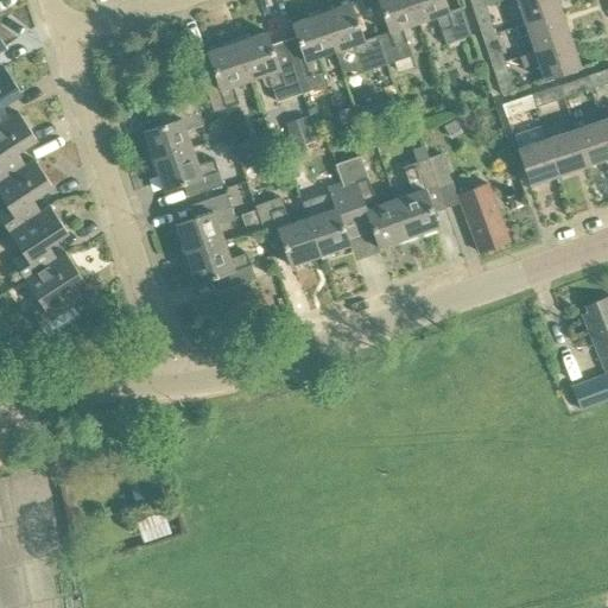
[(403,27),(419,21),(412,0),(380,0),(391,31),(378,36),(387,64),(394,62),(397,73),(413,67),(410,56),(412,56),(403,27)]
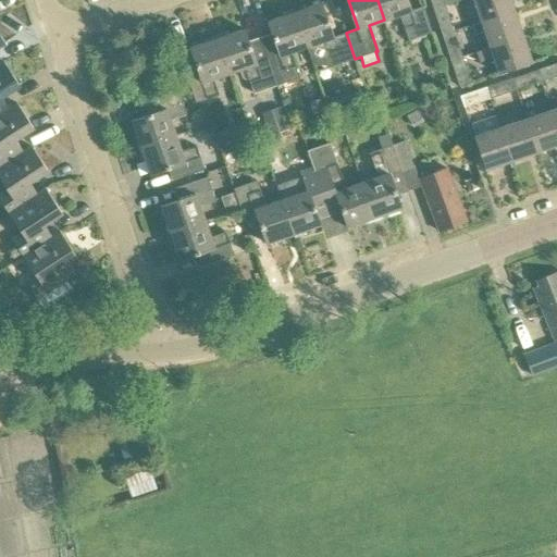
[(378,0),(384,20),(399,15),(408,40),(432,33),(423,7),(411,10),(408,0),(378,0)]
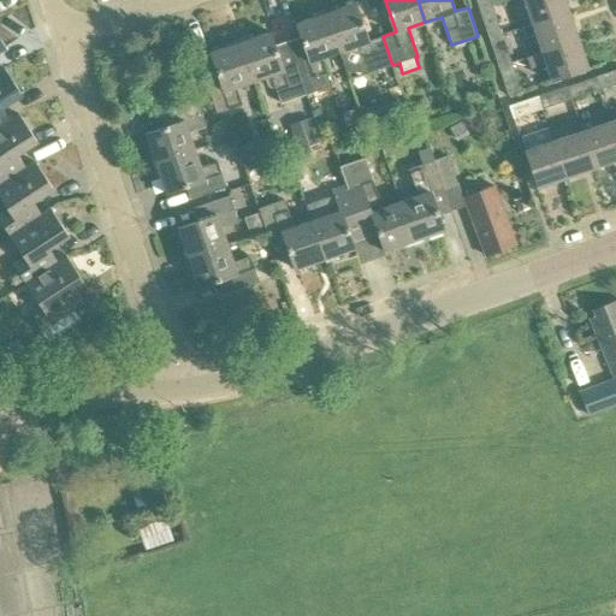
[(475,0),(480,11),(493,6),(490,0),(475,0)]
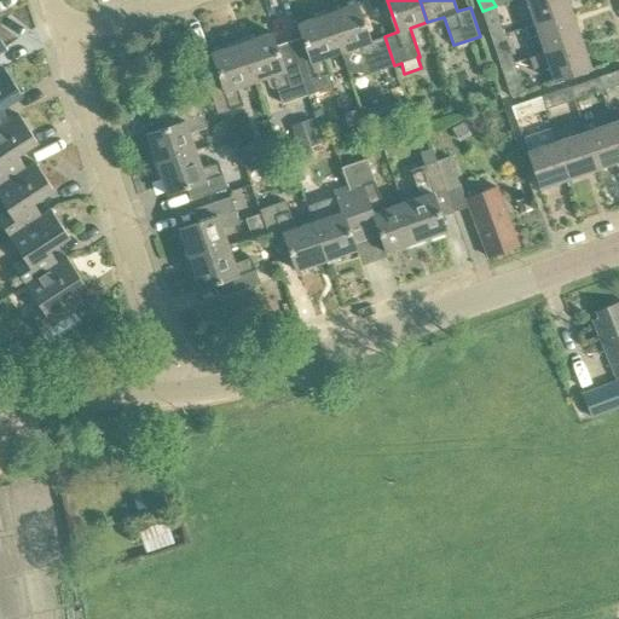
[(527,0),(536,24),(573,12),(568,0),(527,0)]
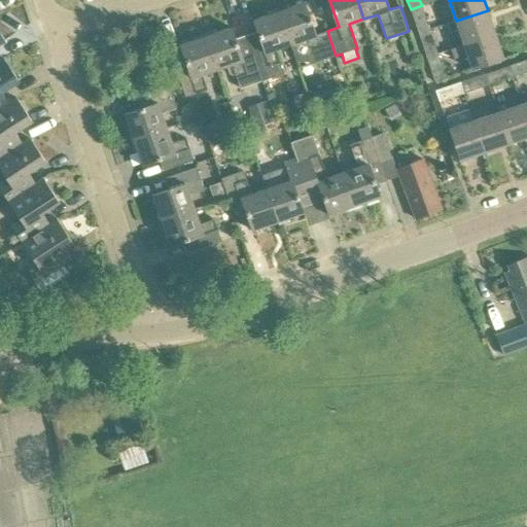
[(336,56),(327,31),(318,34),(307,2),(281,11),(291,44),(289,45),(295,63),(314,63),(336,56)]
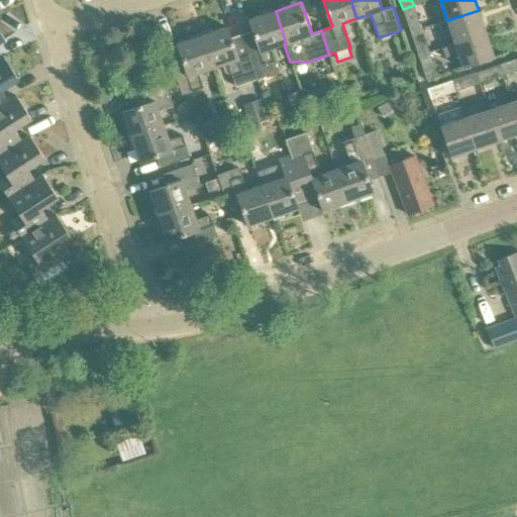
[(410,33),(421,29),(414,5),(403,9),(410,33)]
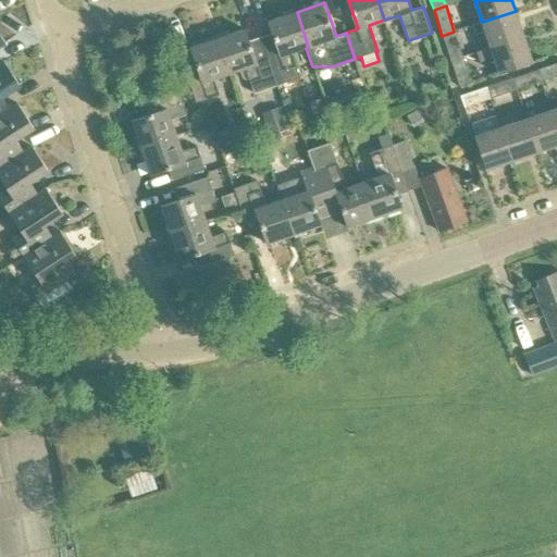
[(491,48),(524,37),(516,11),(482,22),(472,25),(475,35),(485,33),(491,48)]
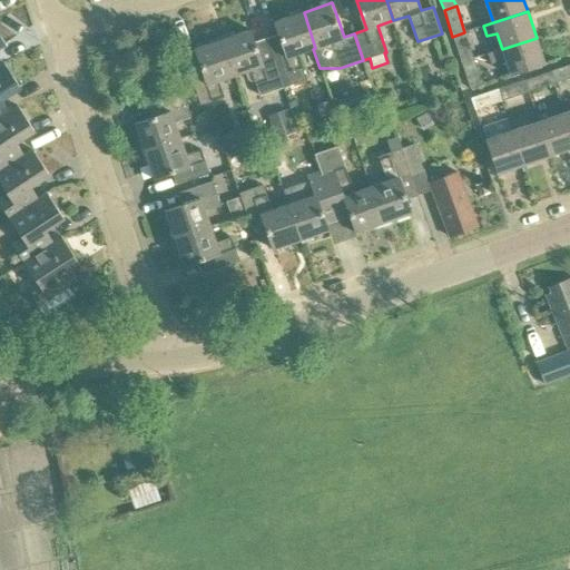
[(298,53),(313,49),(315,48),(304,12),(275,21),(279,35),(267,38),(284,88),(307,79),(298,53)]
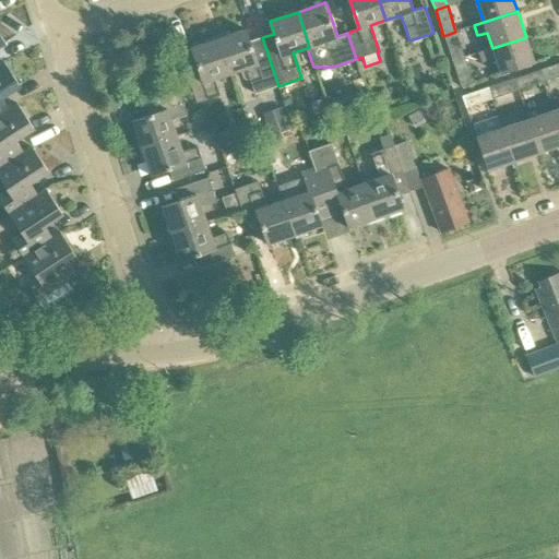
[(278,86),(262,37),(251,42),(247,30),(219,38),(230,73),(239,70),(242,79),(247,81),(250,80),(256,94),(278,86)]
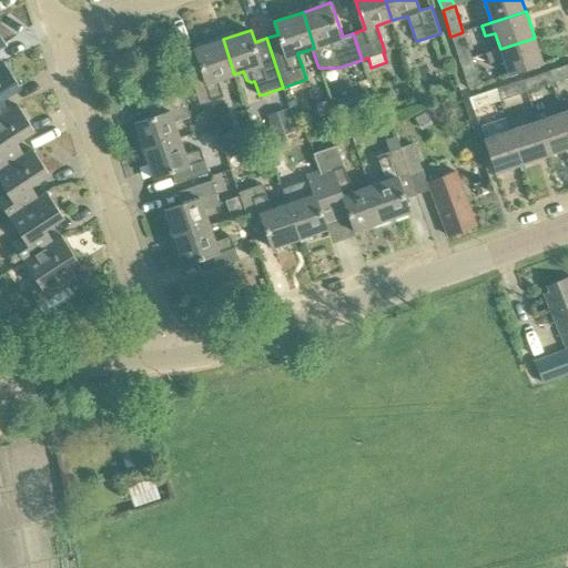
[(459,62),(472,59),(463,32),(450,37),(459,62)]
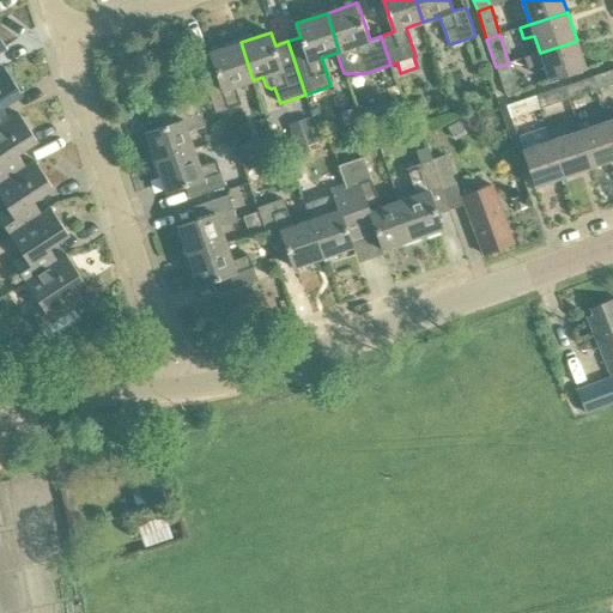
[(577,41),(540,53),(540,54),(523,60),(526,70),(544,64),(550,82),(587,70),(577,41)]
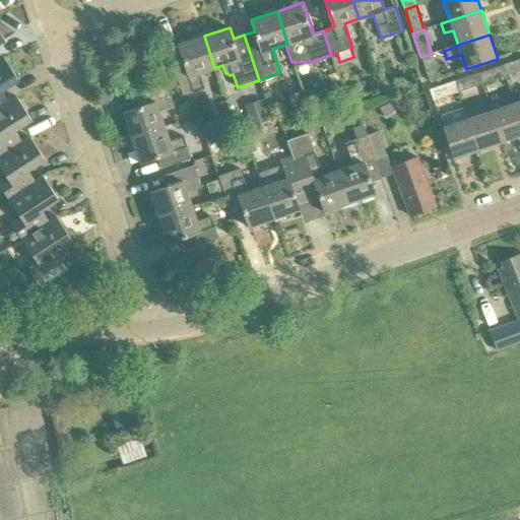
[(200,73),(214,68),(204,36),(179,45),(184,61),(173,65),(184,95),(205,88),(200,73)]
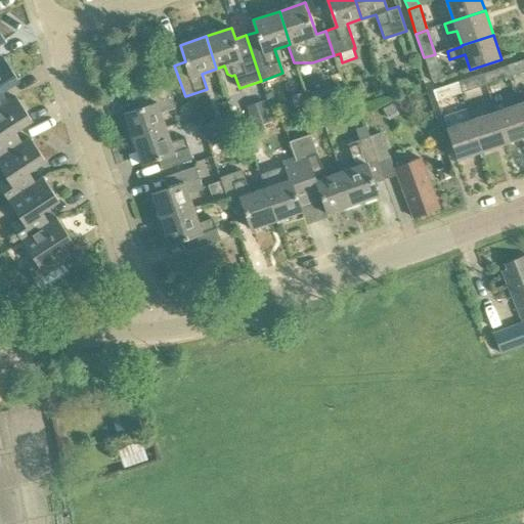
[(435,54),(424,57),(432,82),(443,78),(435,54)]
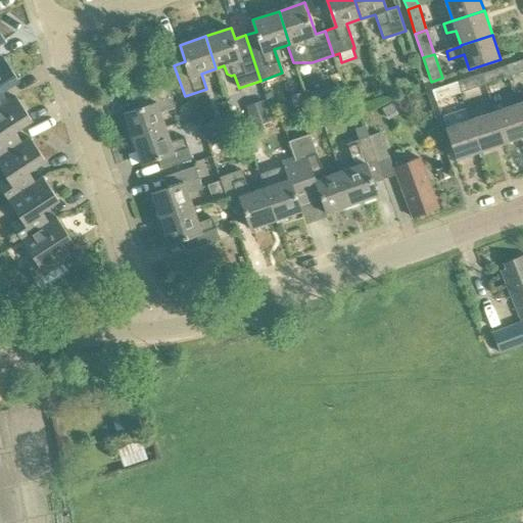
[(0,57),(0,106),(4,104),(0,97),(0,92),(19,80),(3,56),(0,57)]
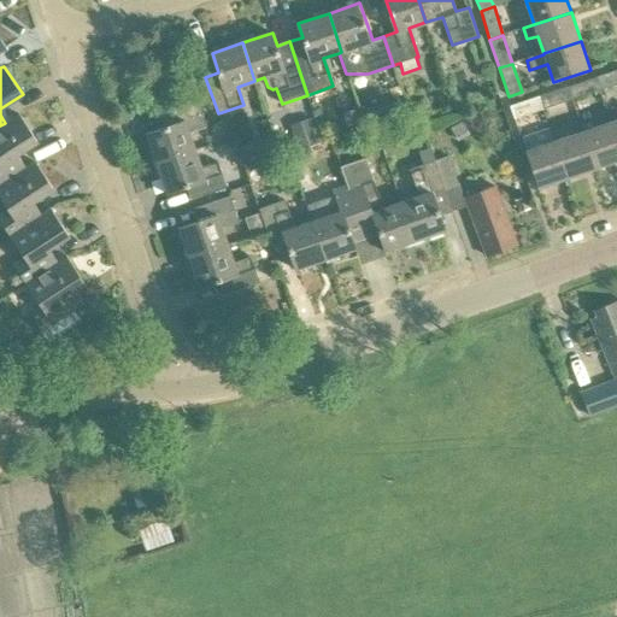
[(616,70),(597,77),(601,90),(616,84),(616,70)]
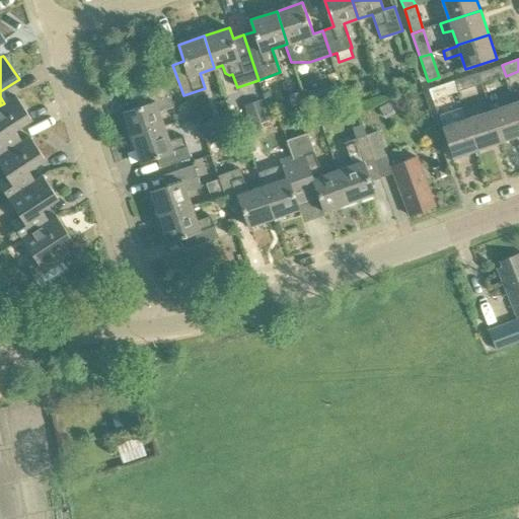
[(477,74),(482,84),(506,76),(502,65),(477,74)]
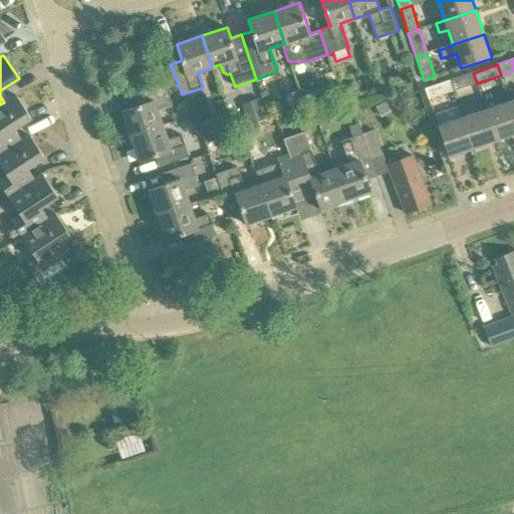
[(453,91),(477,83),(473,73),(449,81),(453,91)]
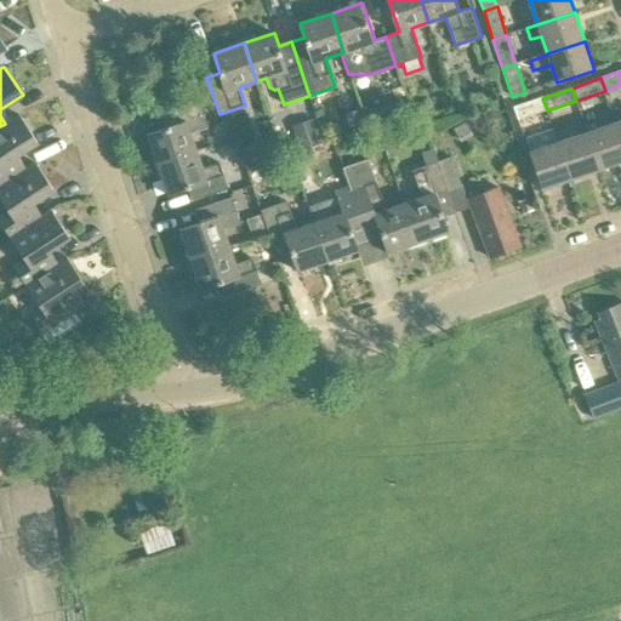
[(518,120),(547,110),(542,98),(513,108),(518,120)]
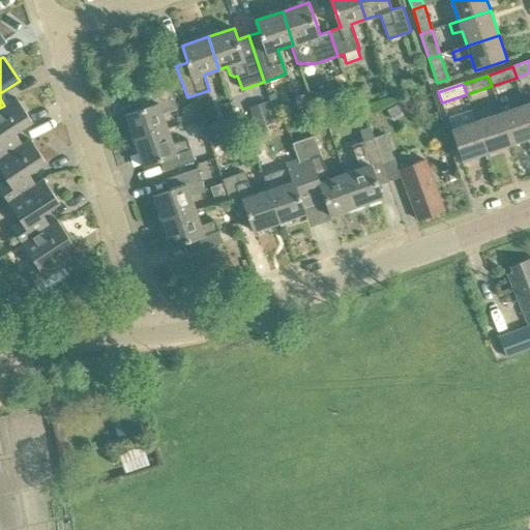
[(133,140),(167,128),(163,114),(177,110),(170,87),(138,98),(142,110),(124,115),(133,140)]
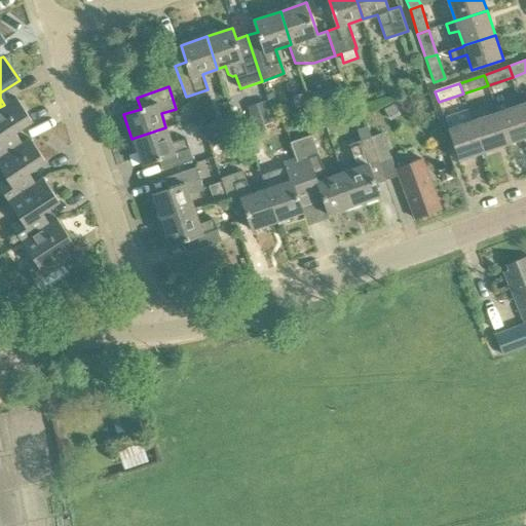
[(292,98),(297,113),(308,109),(304,95),(292,98)]
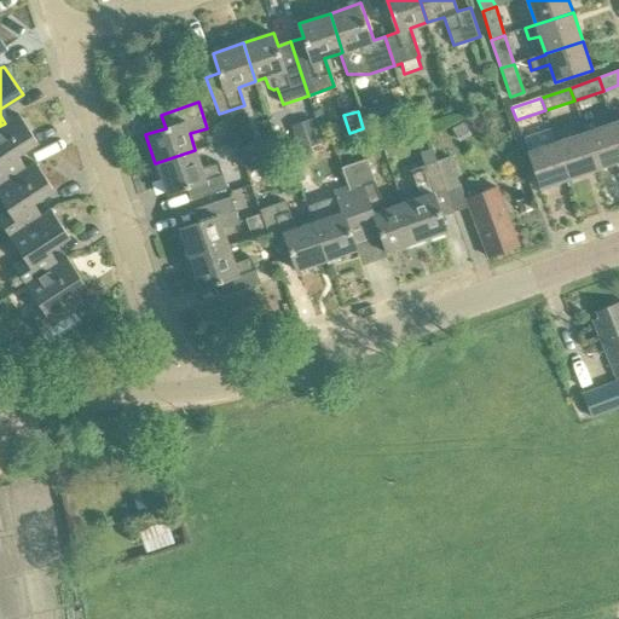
[(0,184),(21,169),(13,157),(38,142),(19,114),(5,123),(0,126),(0,184)]
